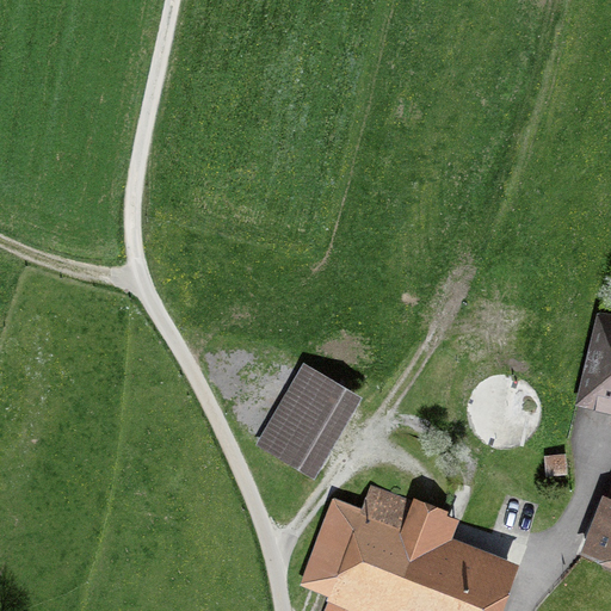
[(610,301),(598,298),(572,400),(610,409),(610,301)]
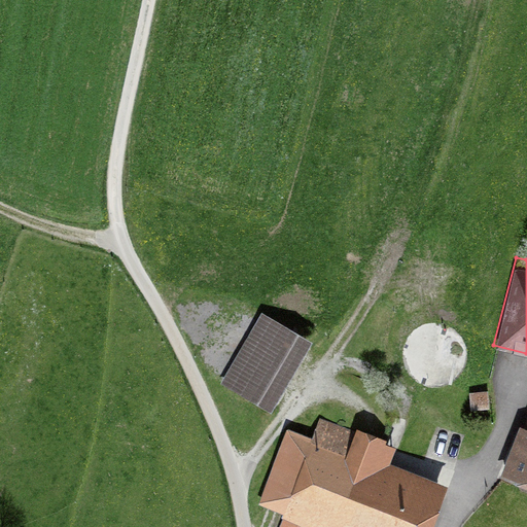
[(309,339),(262,313),(222,384),(269,410),(309,339)]
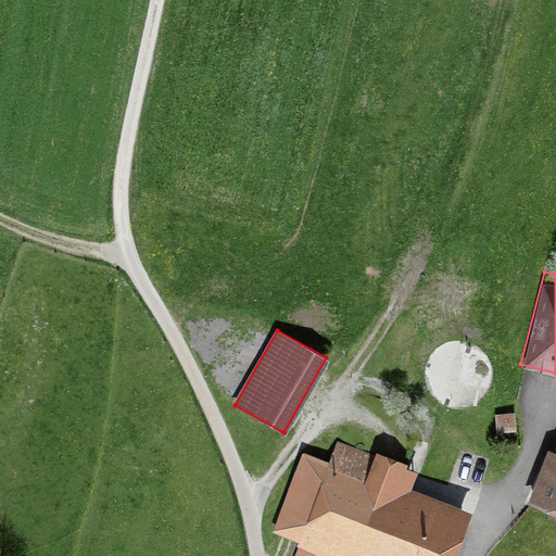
[(329,463),(301,544),(335,555),(455,555),(470,516),(408,493),(416,471),(337,442),(329,463)]
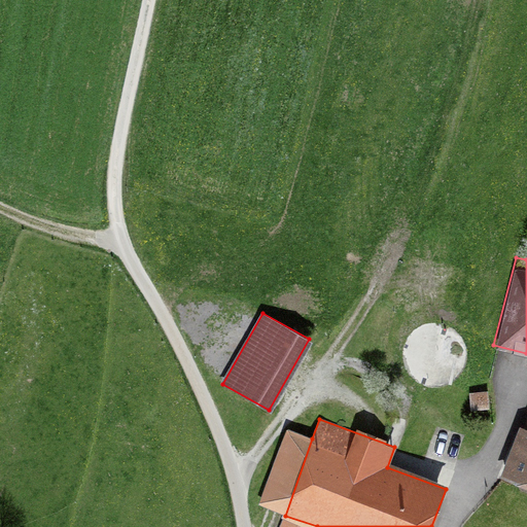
[(526,428),(525,428),(520,426),(502,476),(526,485),(526,428)]
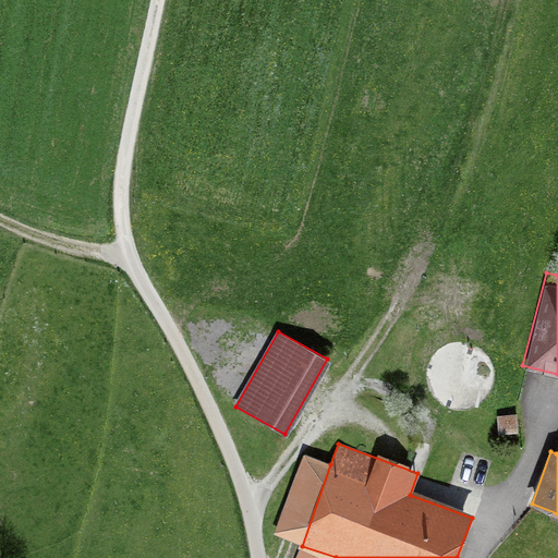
[(275,536),(302,546),(330,464),(304,455),(275,536)]
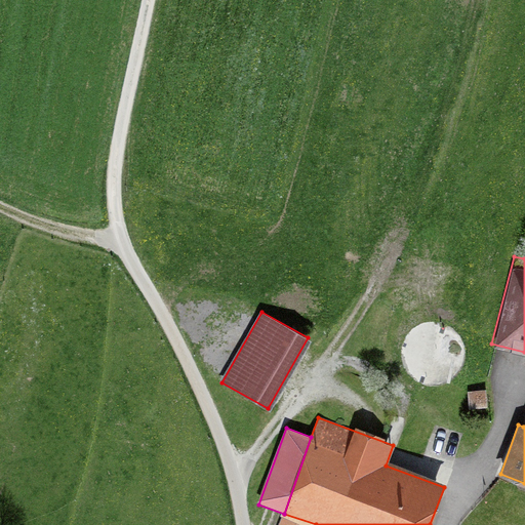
All buildings are outlined.
